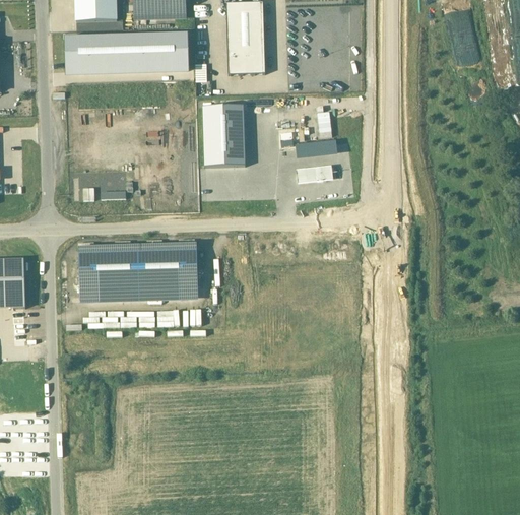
[(74,0),(75,20),(117,18),(116,0),(74,0)]
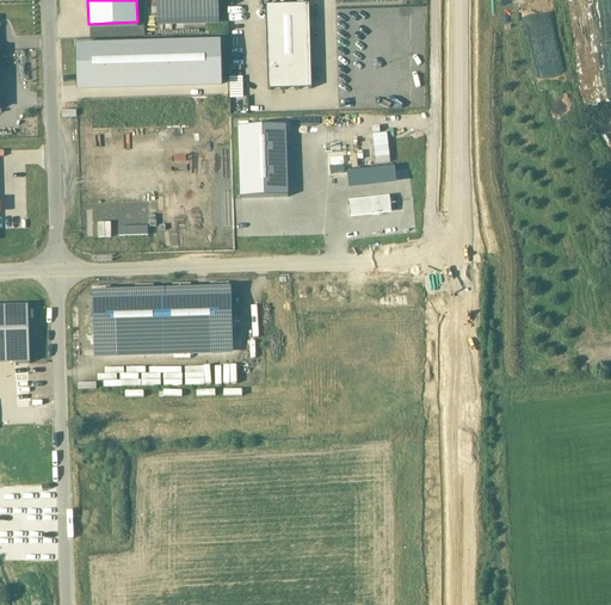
[(164,0),(165,17),(217,16),(216,0),(164,0)]
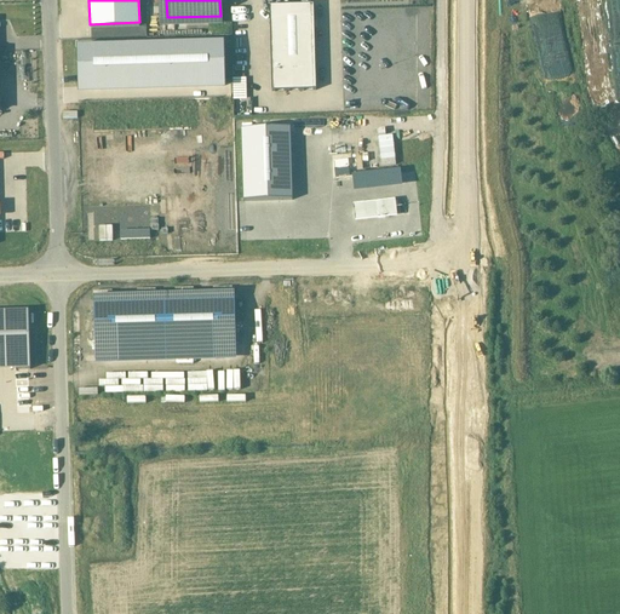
[(313,1),(269,3),(271,87),(315,86),(313,1)]
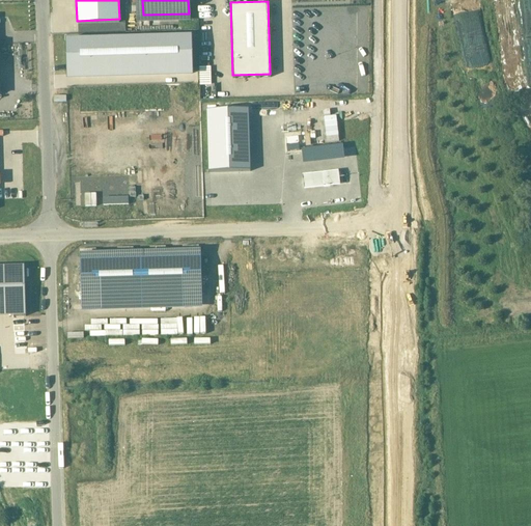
[(506,3),(509,48),(529,46),(529,50),(530,50),(530,23),(521,24),(519,2),(506,3)]
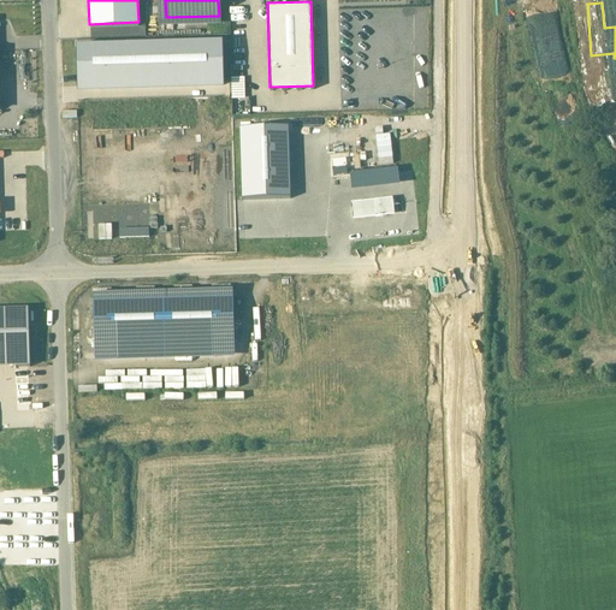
[(77,42),(78,89),(223,84),(220,37),(77,42)]
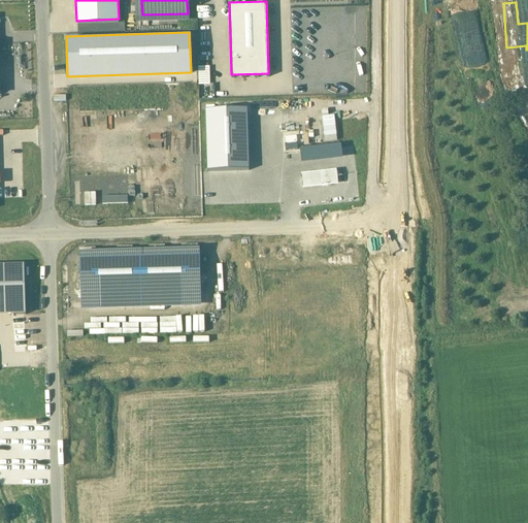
[(205,107),(207,168),(249,167),(246,106),(205,107)]
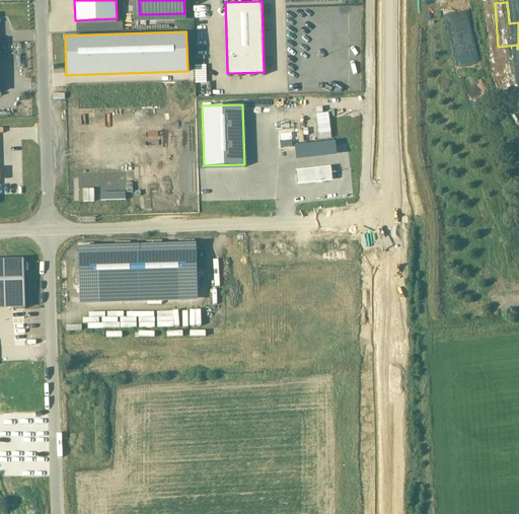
[(330,164),(295,168),(297,182),(332,178),(330,164)]
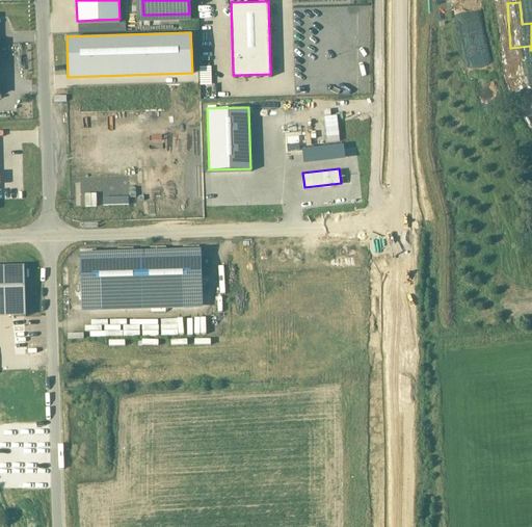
[(310,238),(311,255),(322,255),(321,238),(310,238)]
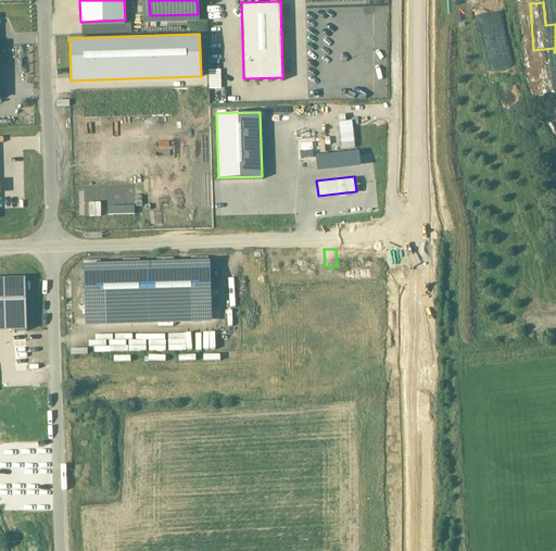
[(209,261),(86,264),(87,323),(210,318),(209,261)]
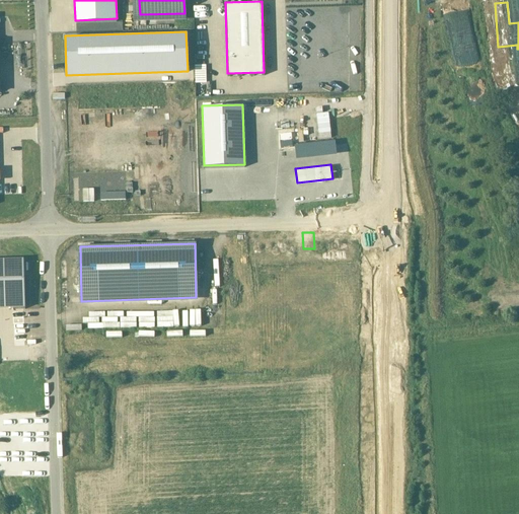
[(24,257),(0,258),(0,306),(25,306),(24,257)]
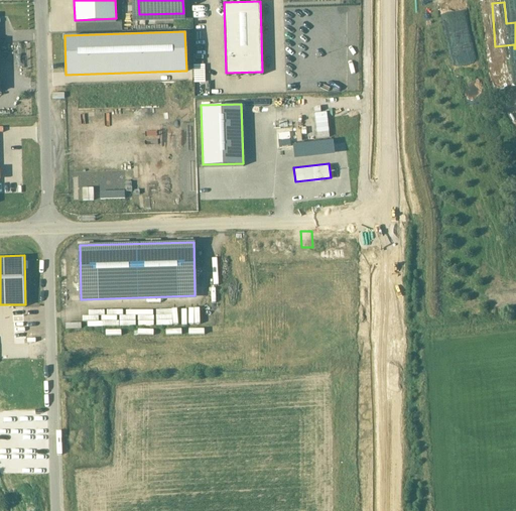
[(127,308),(112,309),(113,320),(127,320),(127,308)]
